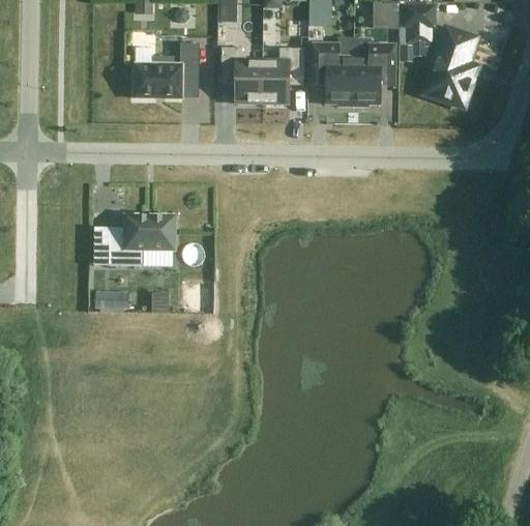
[(471,20),(469,1),(441,5),(444,23),(471,20)]
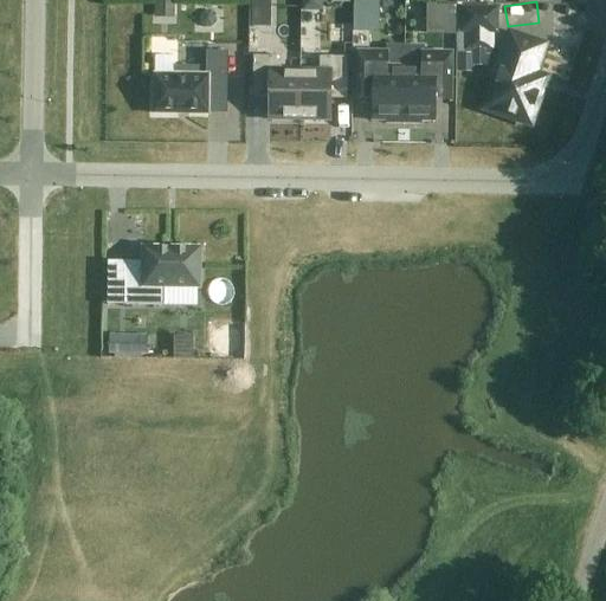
[(461,2),(459,31),(465,31),(465,45),(492,46),(492,31),(497,32),(498,4),(461,2)]
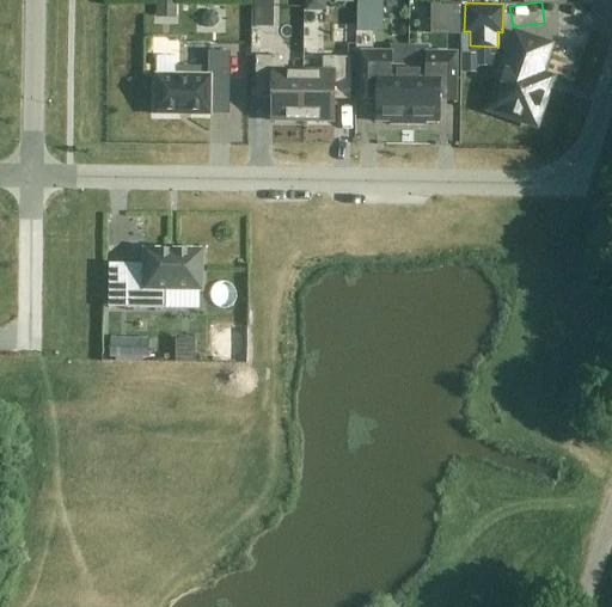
[(489,105),(536,122),(551,75),(545,55),(549,43),(515,31),(489,105)]
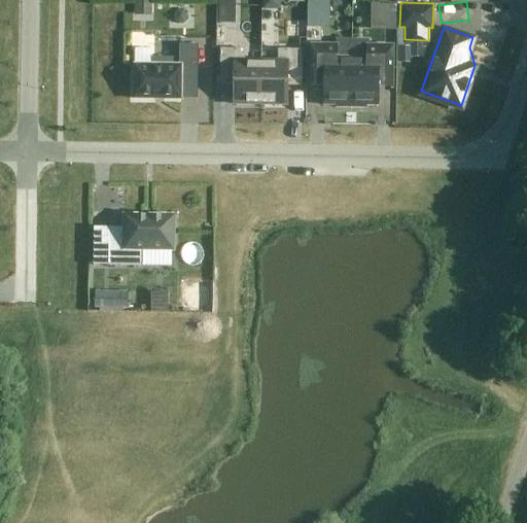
[(352,56),(352,36),(337,36),(337,42),(311,42),(310,84),(324,84),(324,102),(337,102),(337,105),(351,105),(352,56)]
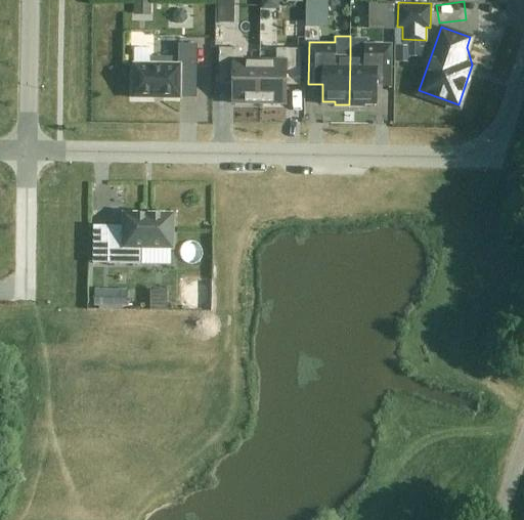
[(350,55),(349,104),(363,104),(364,102),(376,102),(376,84),(390,85),(391,43),(365,42),(365,36),(350,36),(350,55)]
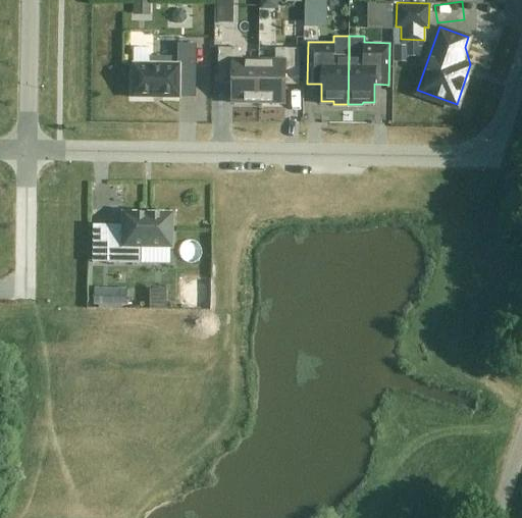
[(134,62),(133,95),(140,95),(179,95),(179,74),(195,75),(196,42),(178,42),(178,62),(171,62),(171,55),(152,55),(152,62),(134,62)]
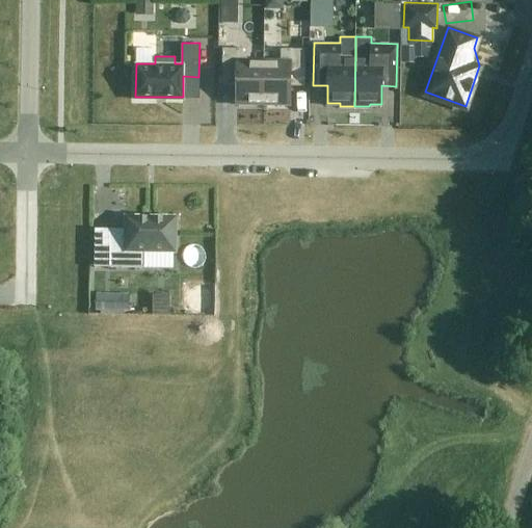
[(264,60),(247,60),(247,47),(222,47),(221,75),(236,75),(236,102),(263,102),(264,60)]
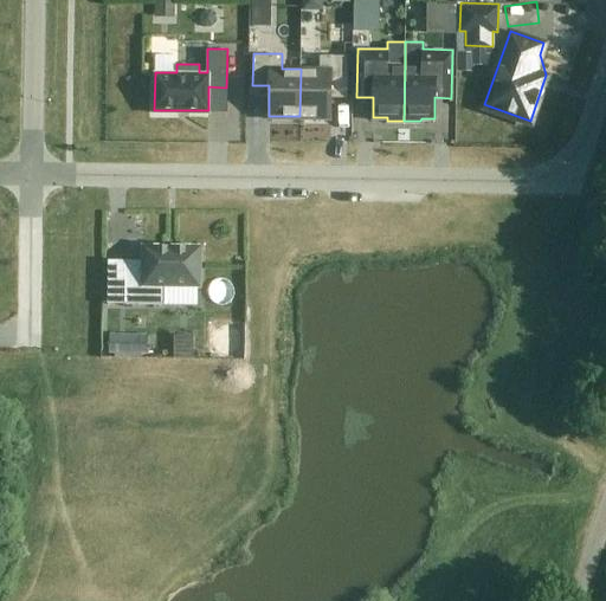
[(348,55),(320,53),(320,69),(301,69),(300,116),(330,117),(330,85),(347,85),(348,55)]
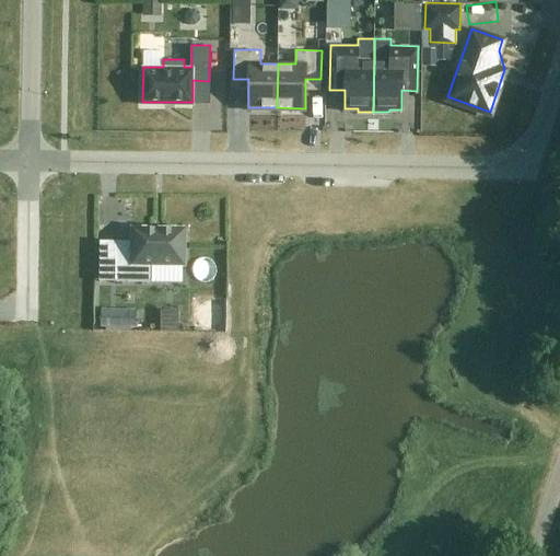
[(185,264),(185,227),(132,226),(132,228),(132,244),(115,244),(114,279),(151,280),(152,263),(183,263),(183,264),(185,264)]
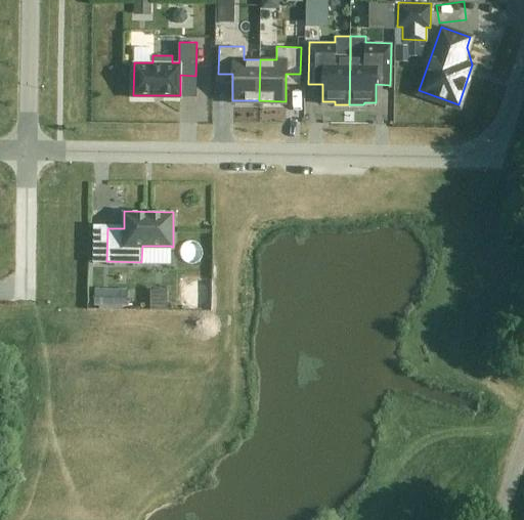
[(210,298),(208,268),(200,269),(201,299),(210,298)]
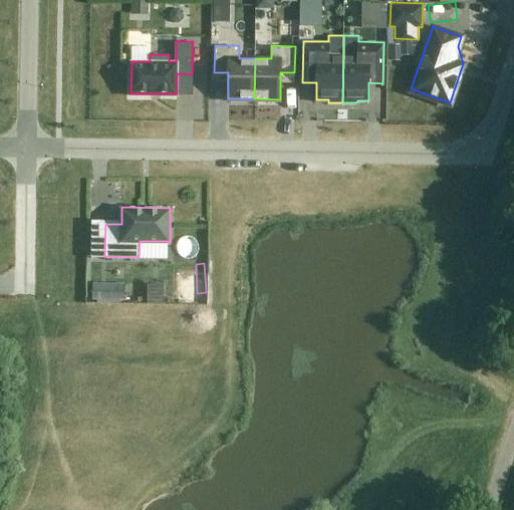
[(93,281),(93,296),(125,296),(125,281),(93,281)]
